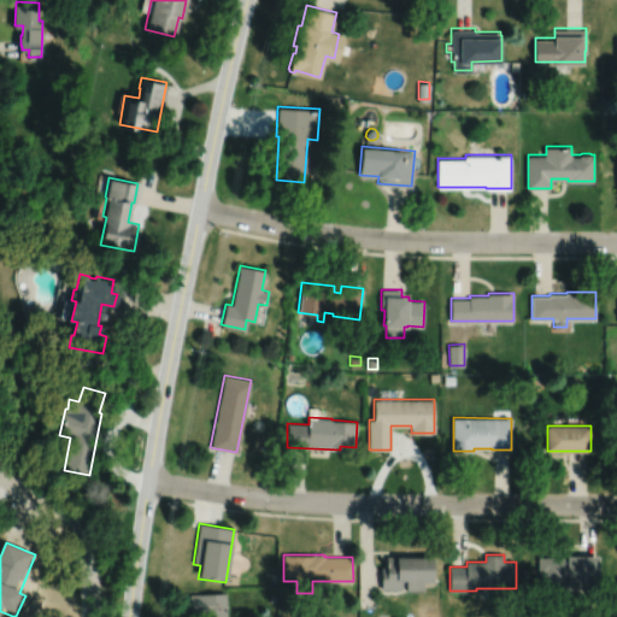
[(381,566),(381,588),(401,588),(401,581),(406,581),(406,591),(424,591),(424,581),(434,581),(434,556),(387,556),(387,566),(381,566)]
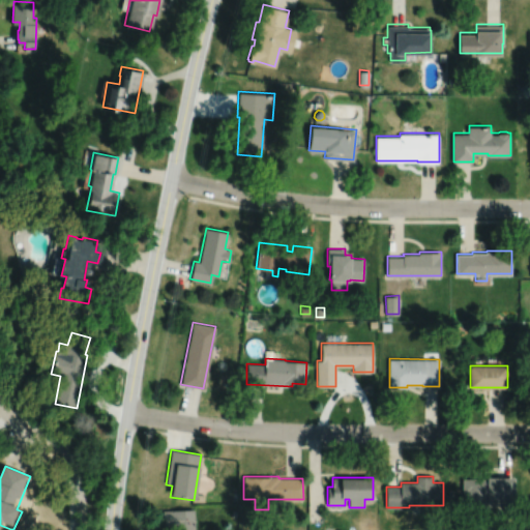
[(463,478),(463,492),(465,492),(465,501),(478,502),(478,506),(491,507),(491,502),(516,503),(516,478),(488,477),(488,478),(463,478)]
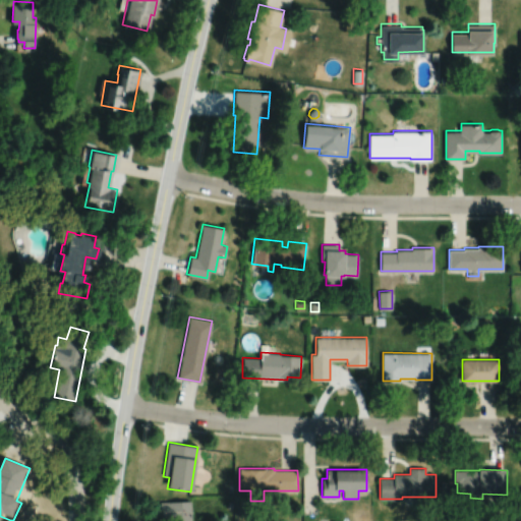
[(160,502),(160,519),(170,519),(170,520),(190,520),(190,501),(160,502)]
